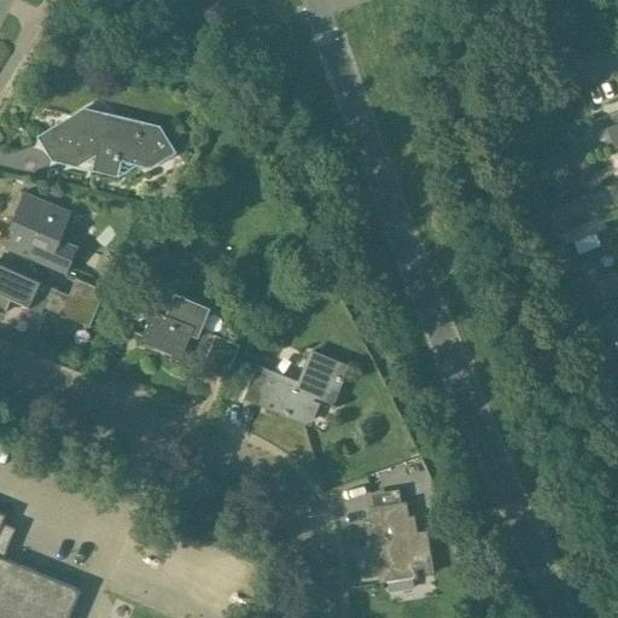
[(152,157),(170,146),(158,127),(139,122),(138,127),(94,116),(87,121),(70,116),(59,123),(54,143),(95,152),(92,172),(117,178),(121,162),(150,169),(152,157)]
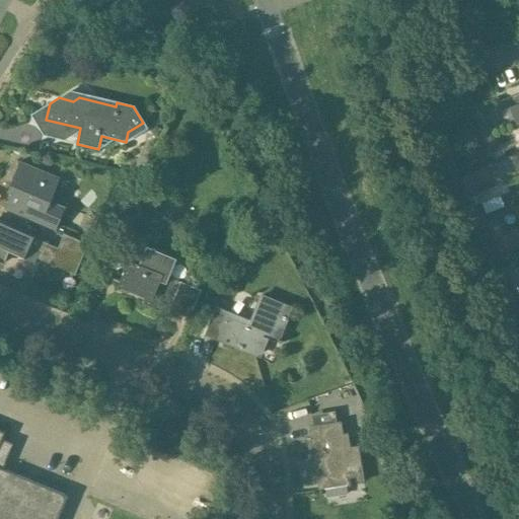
[(476,127),(483,142),(492,138),(486,124),(476,127)]
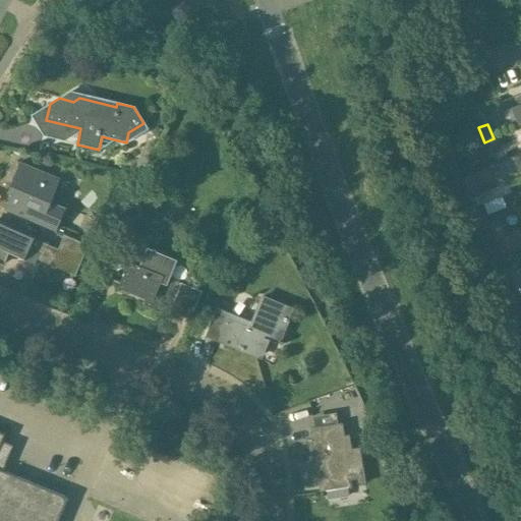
[(500,154),(494,138),(484,142),(490,158),(500,154)]
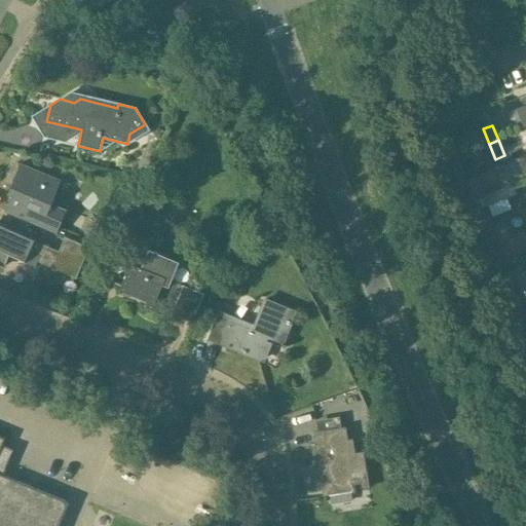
[(57,233),(66,211),(51,204),(61,183),(21,165),(7,195),(11,196),(5,212),(57,233)]
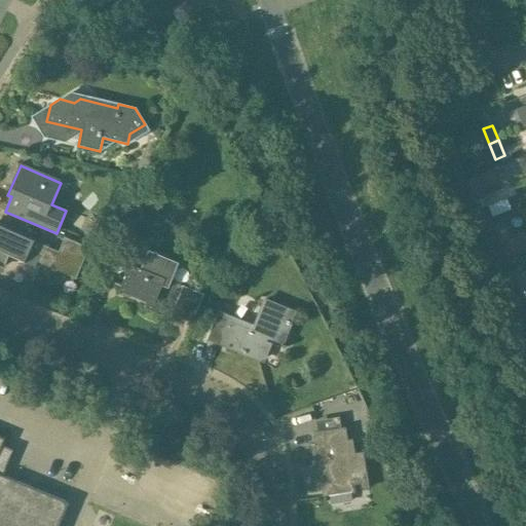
[(481,198),(478,199),(481,209),(496,202),(499,210),(512,204),(509,197),(516,194),(513,185),(481,198)]
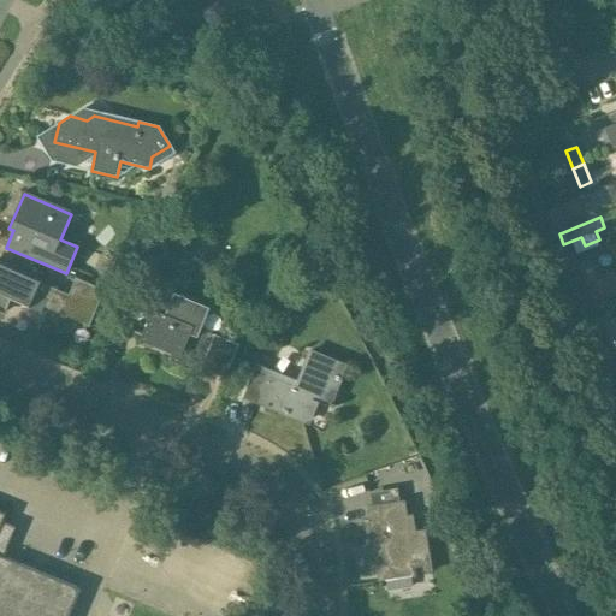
[(579,264),(586,282),(597,277),(590,259),(579,264)]
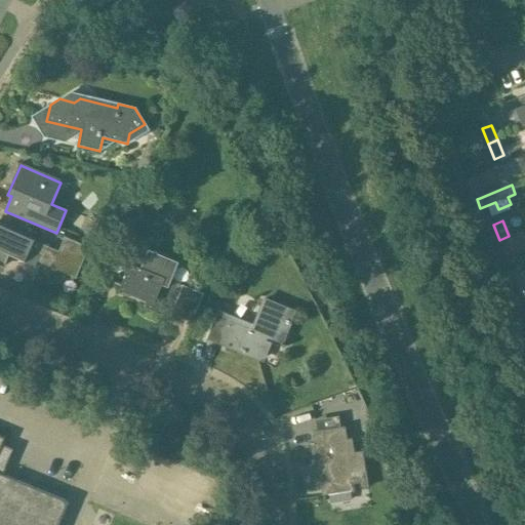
[(75,278),(87,248),(64,238),(57,252),(16,235),(17,233),(0,225),(0,266),(2,267),(8,254),(9,254),(11,248),(37,258),(36,261),(75,278)]
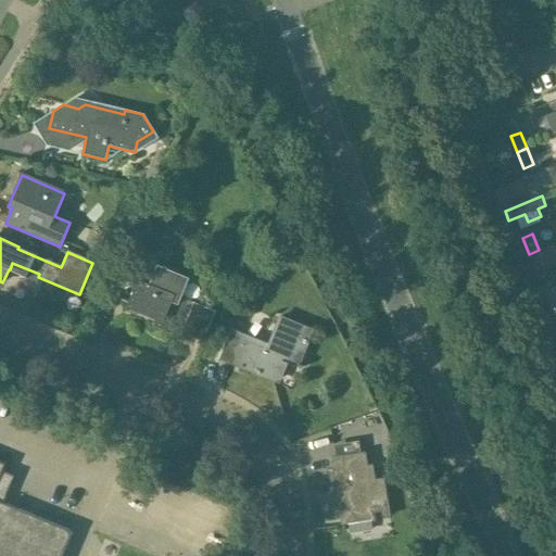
[(545,266),(539,250),(529,254),(534,270),(545,266)]
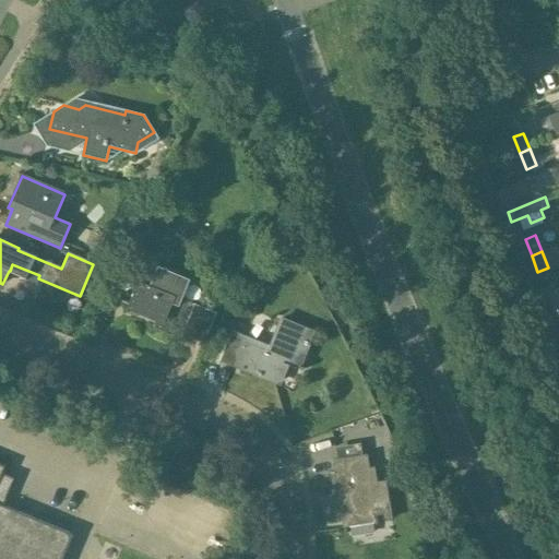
[(203,344),(216,313),(180,298),(189,280),(156,266),(149,285),(137,281),(127,305),(157,317),(152,328),(180,340),(182,335),(203,344)]
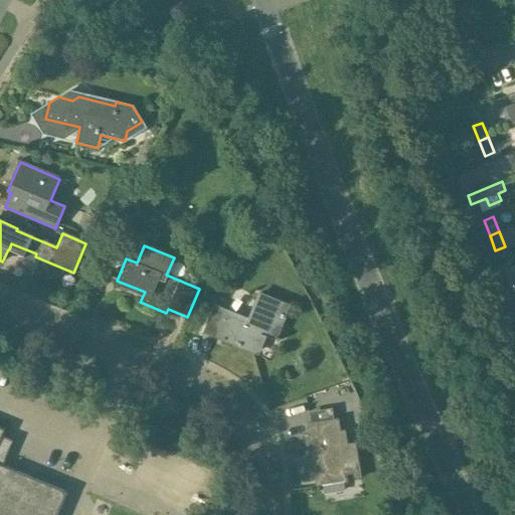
[(500,263),(506,278),(514,274),(514,273),(510,260),(500,263)]
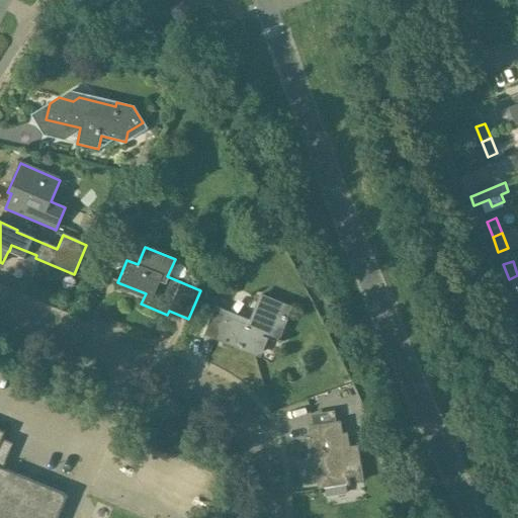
[(517,292),(517,275),(509,279),(515,294),(517,292)]
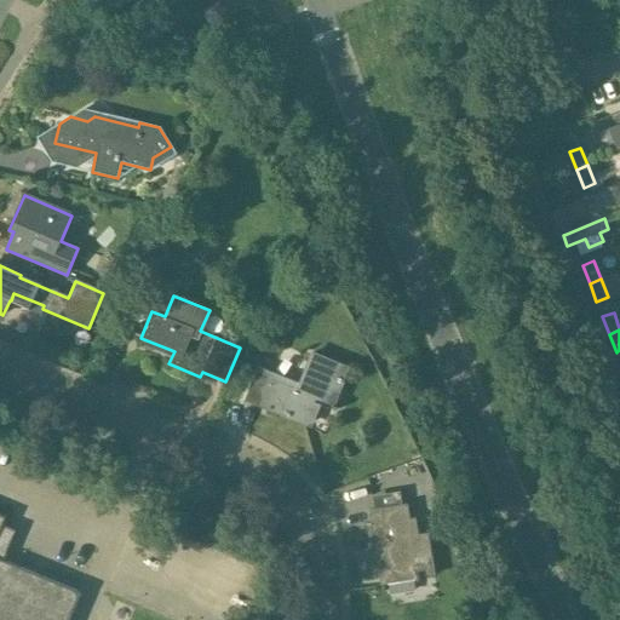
[(331,409),(348,367),(311,352),(299,384),(257,366),(244,399),(292,419),(293,417),(305,422),(313,402),(331,409)]
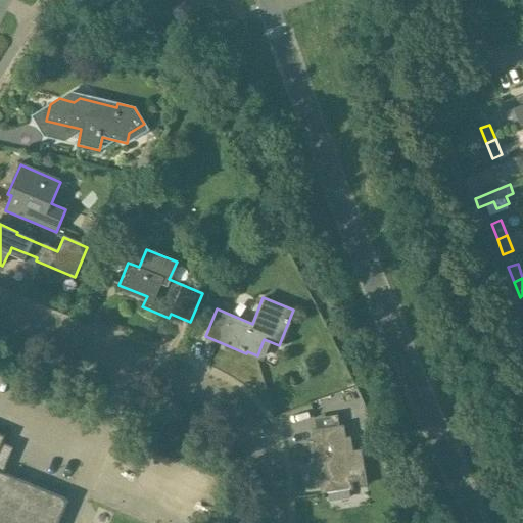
[(314,476),(318,476),(320,493),(361,487),(359,475),(364,474),(360,449),(351,450),(349,436),(344,437),(342,426),(311,431),(313,443),(308,443),(314,476)]
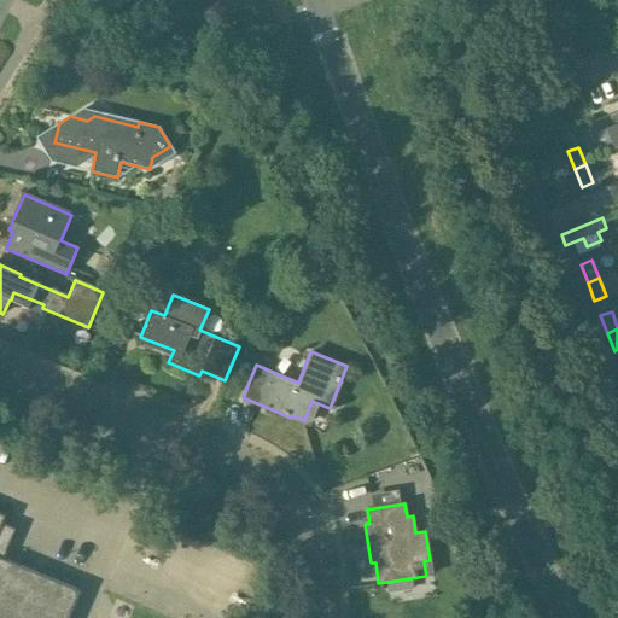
[(0,617),(69,617),(80,592),(3,559),(16,530),(9,526),(1,524),(5,517),(0,513),(0,617)]
